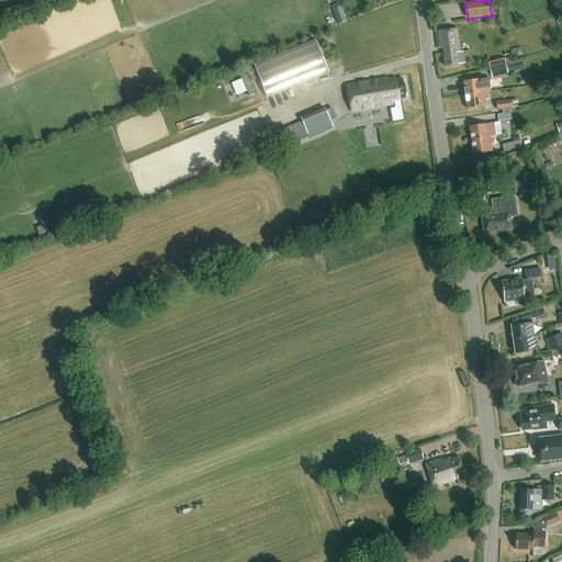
[(348,22),(341,7),(334,10),(340,25),(348,22)]
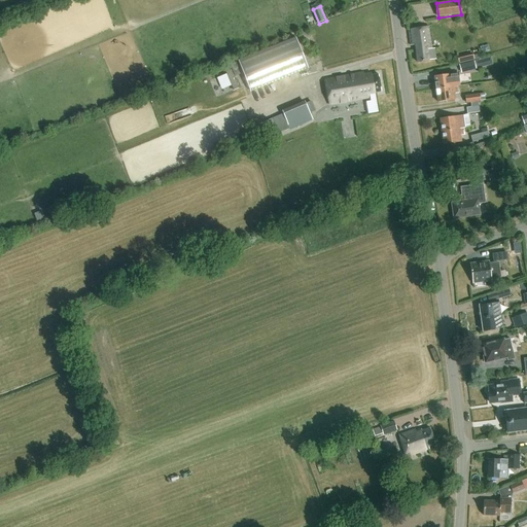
[(429,28),(408,31),(411,46),(415,45),(417,63),(435,60),(434,49),(432,49),(429,28)]
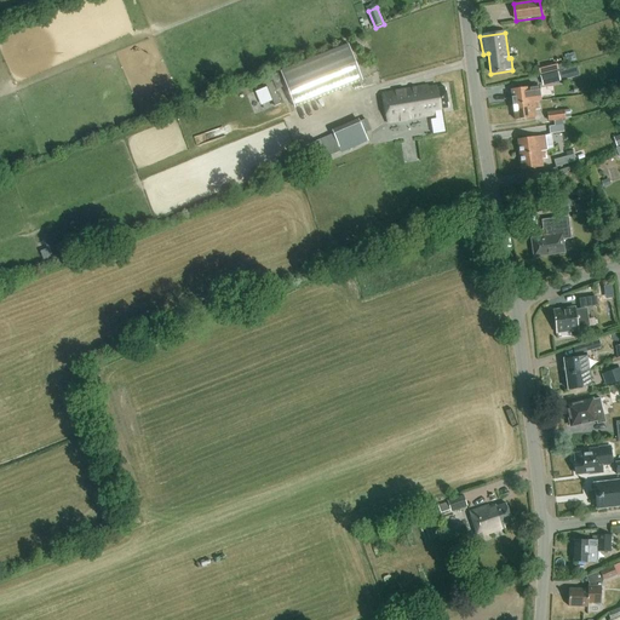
[(348,45),(280,73),(294,109),(362,81),(348,45)]
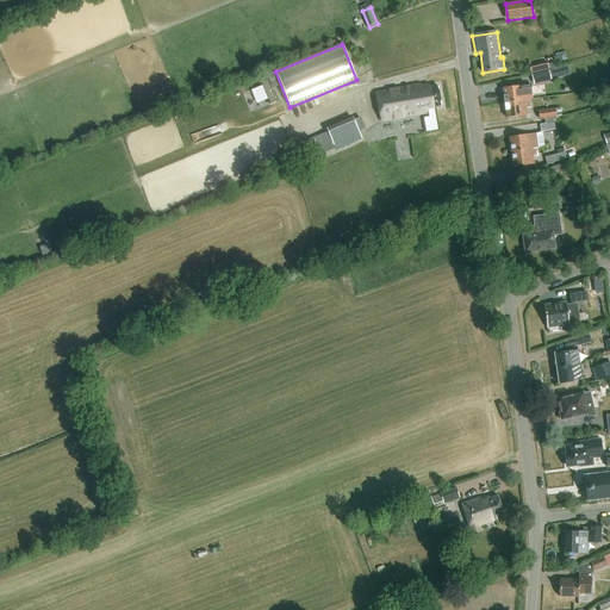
[(273,73),(267,75),(272,88),(278,86),(273,73)]
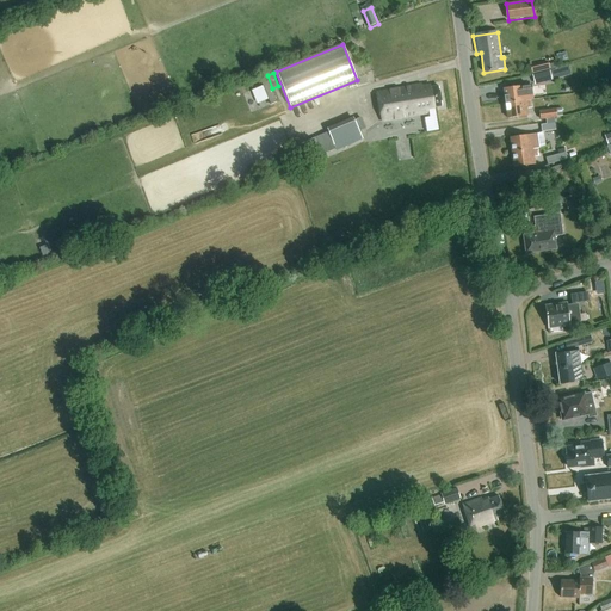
[(430,84),(376,93),(382,122),(426,113),(425,110),(442,107),(438,87),(431,88),(430,84)]
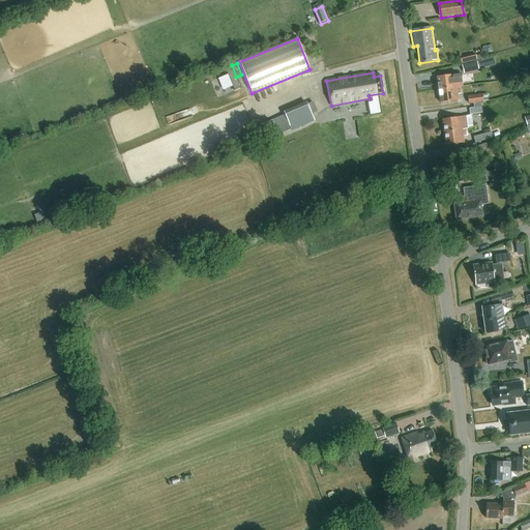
[(459,75),(437,78),(439,90),(457,88),(461,87),(459,75)]
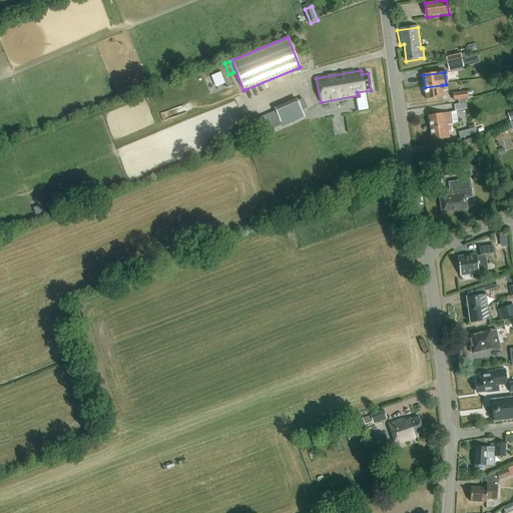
[(442,85),(425,87),(426,99),(444,97),(443,91),(447,91),(446,84),(442,85)]
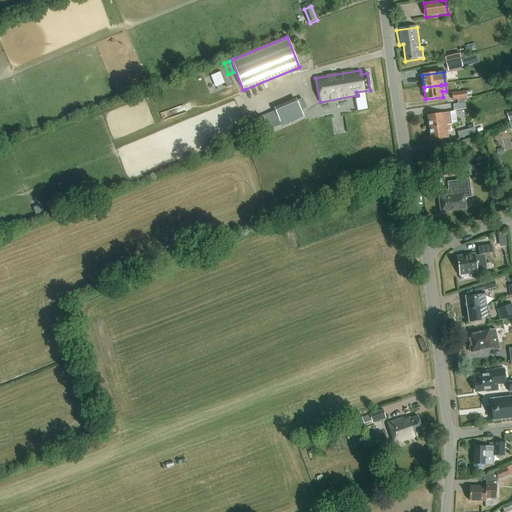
[(452,100),(457,100),(464,98),(466,98),(465,91),(451,93),(452,100)]
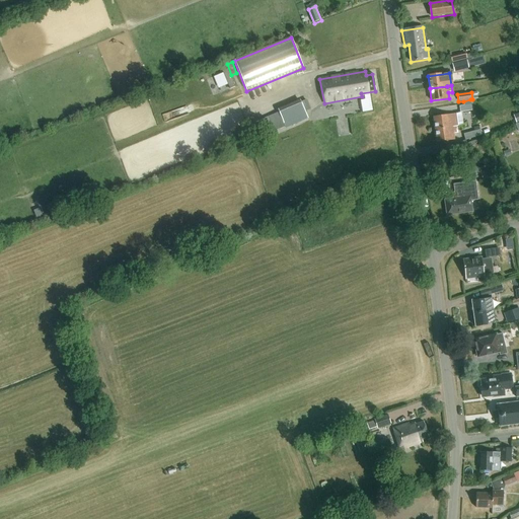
[(472,110),(470,99),(463,101),(464,105),(459,106),(460,113),(472,110)]
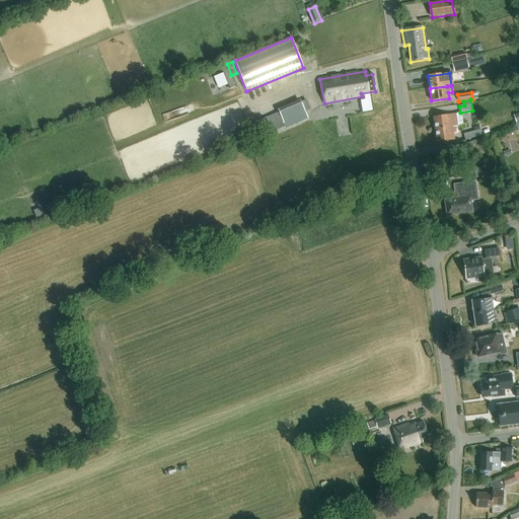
[(278,114),(268,119),(274,133),(285,128),(285,129),(297,124),(308,119),(299,100),(286,106),(276,110),(278,114)]
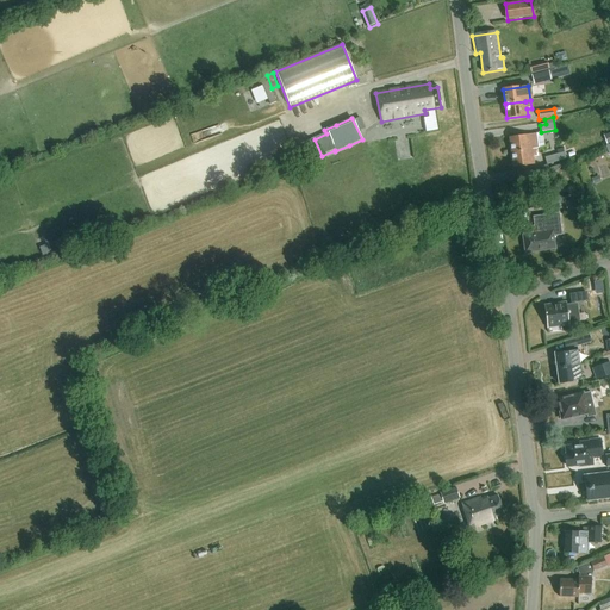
[(437,118),(424,120),(425,132),(440,130),(437,118)]
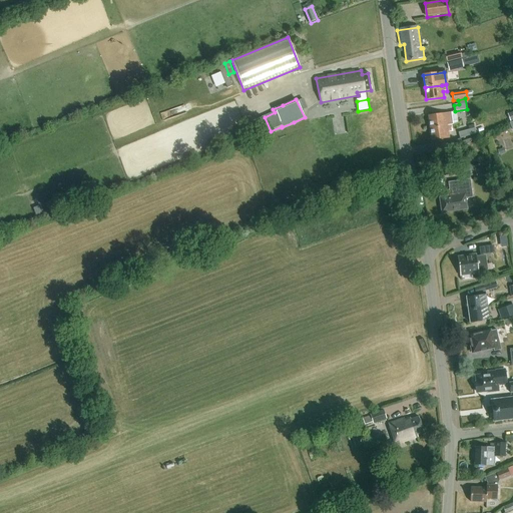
[(449,138),(448,132),(453,132),(450,113),(429,116),(432,141),(449,138)]
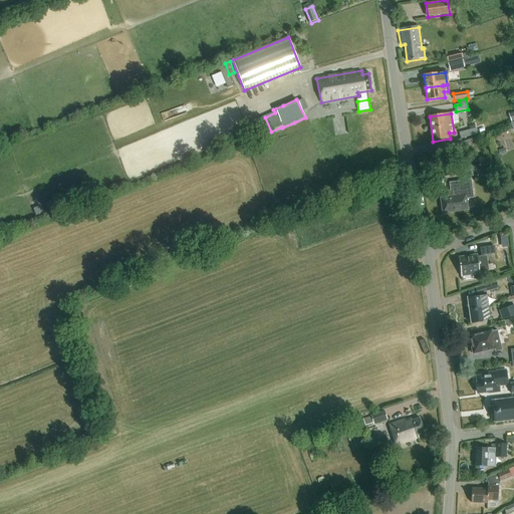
[(459,133),(461,139),(476,134),(474,124),(469,126),(469,130),(459,133)]
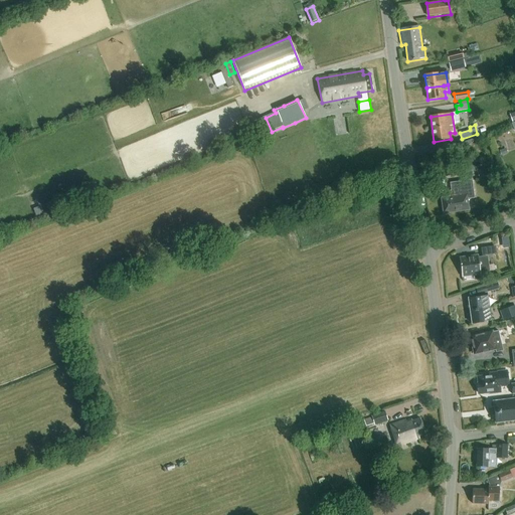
[(477,166),(478,175),(486,174),(486,165),(477,166)]
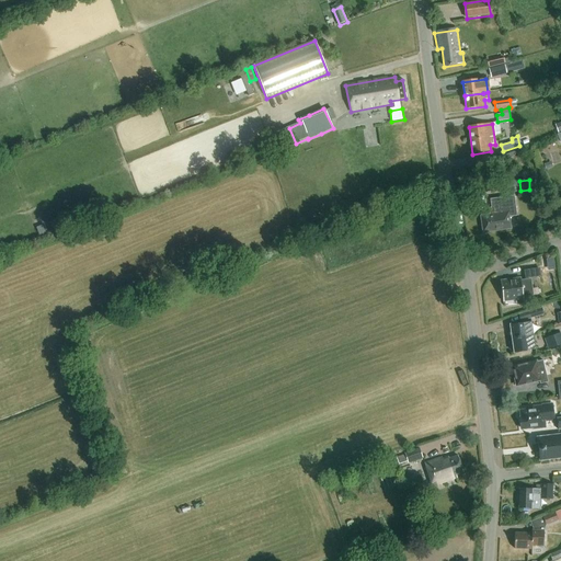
[(487,208),(488,216),(480,217),(483,233),(511,229),(508,217),(516,216),(514,195),(489,198),(490,208),(487,208)]
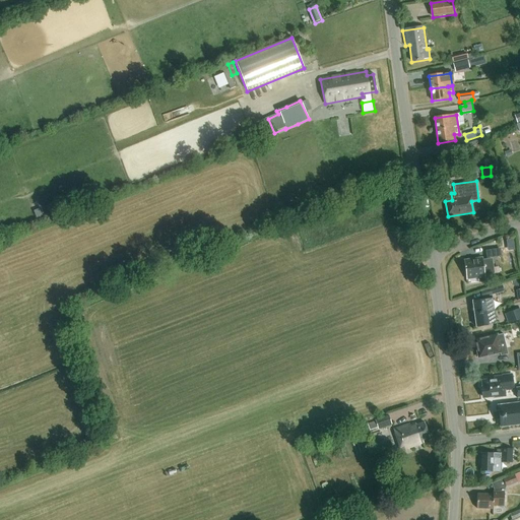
[(500,249),(485,251),(486,258),(501,257),(500,249)]
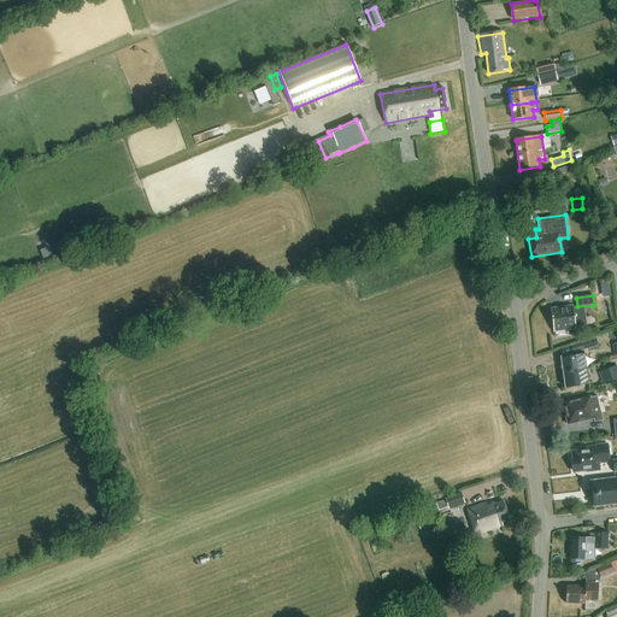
[(583,309),(573,310),(573,307),(558,310),(558,312),(551,313),(553,333),(575,329),(575,327),(586,325),(583,309)]
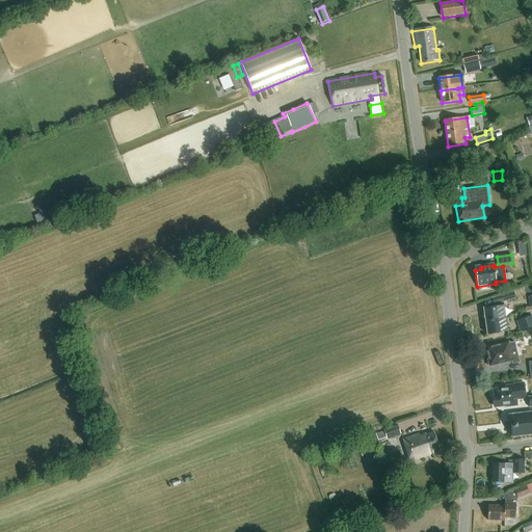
[(513,292),(491,298),(494,306),(515,299),(513,292)]
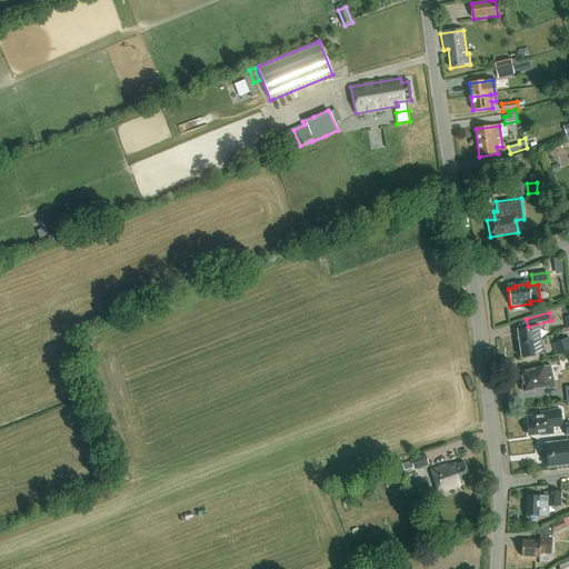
[(519,345),(533,342),(539,341),(539,342),(541,342),(539,327),(517,330),(519,345)]
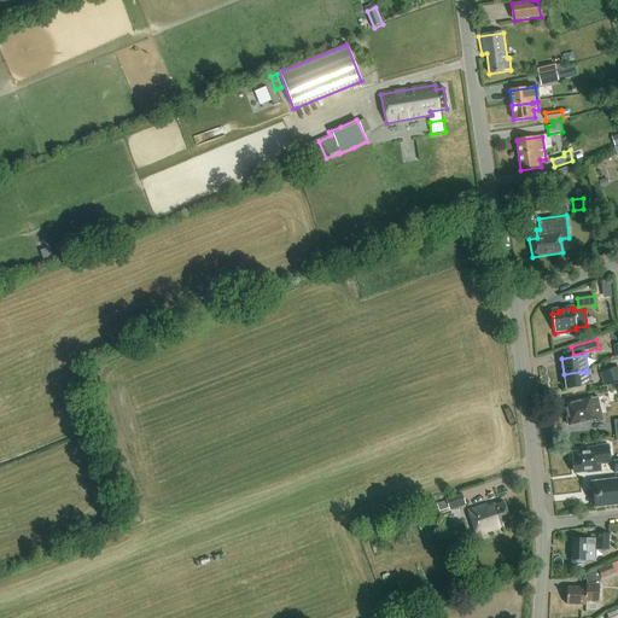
[(613,369),(600,374),(604,385),(617,379),(617,368),(614,371),(613,369)]
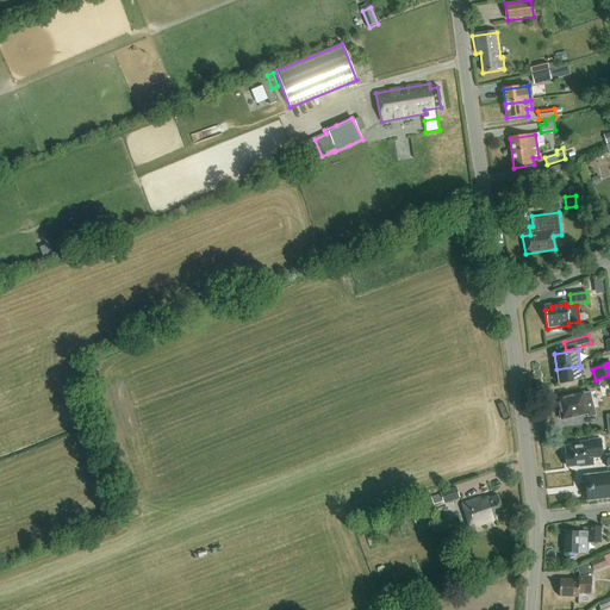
[(578,366),(572,367),(556,369),(559,384),(582,381),(580,367),(578,367),(578,366)]
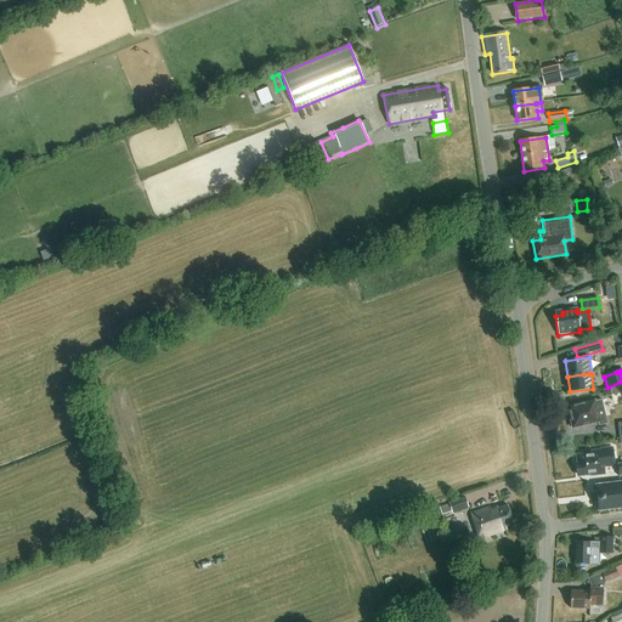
[(621,391),(620,385),(611,389),(614,396),(621,391)]
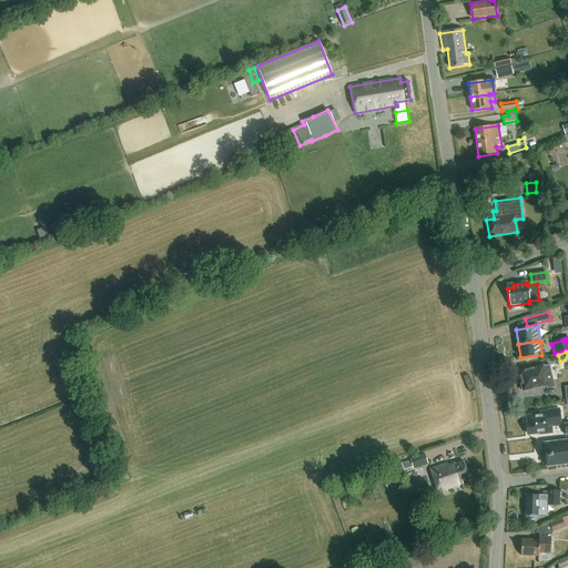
[(546,386),(547,389),(555,387),(549,365),(518,373),(523,391),(546,386)]
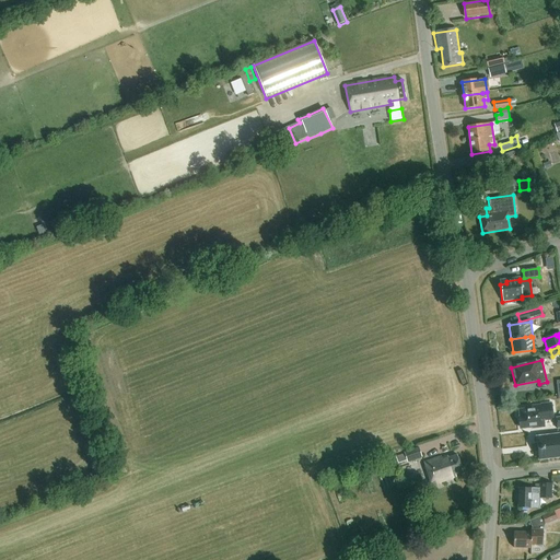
[(532,410),(518,411),(520,418),(521,429),(532,427),(532,428),(544,426),(544,421),(553,420),(551,404),(540,405),(540,406),(531,407),(532,410)]
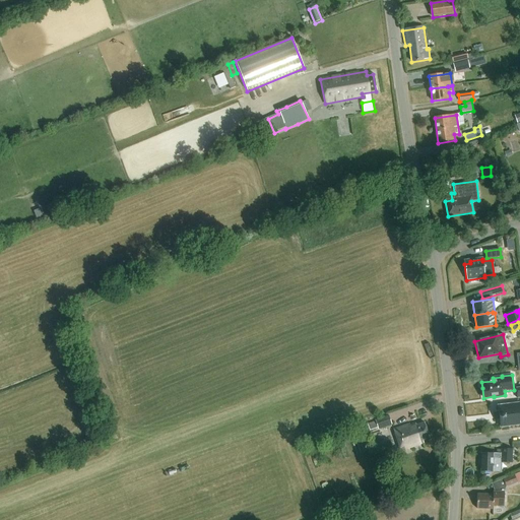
[(519,398),(519,404),(498,407),(500,427),(519,424),(519,388),(516,389),(517,399),(519,398)]
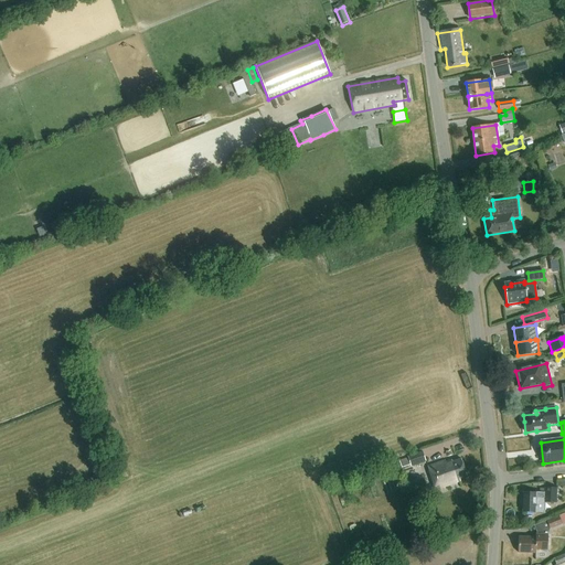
[(420,451),(397,460),(401,468),(408,465),(409,467),(425,461),(420,451)]
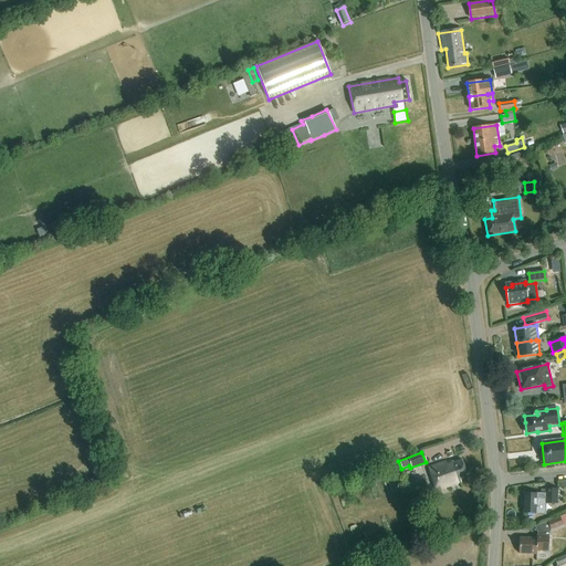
[(447,464),(446,461),(428,468),(436,492),(461,483),(460,480),(468,478),(461,461),(452,463),(452,462),(447,464)]
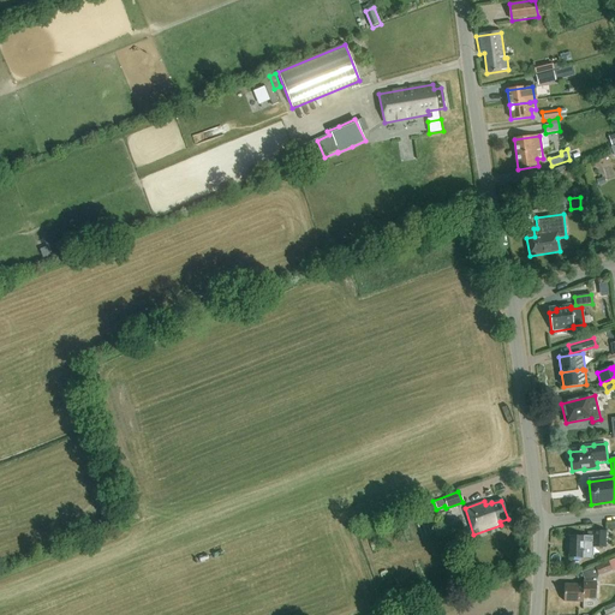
[(592,559),(593,548),(604,548),(605,533),(593,532),(593,538),(583,538),(583,537),(569,537),(568,559),(592,559)]
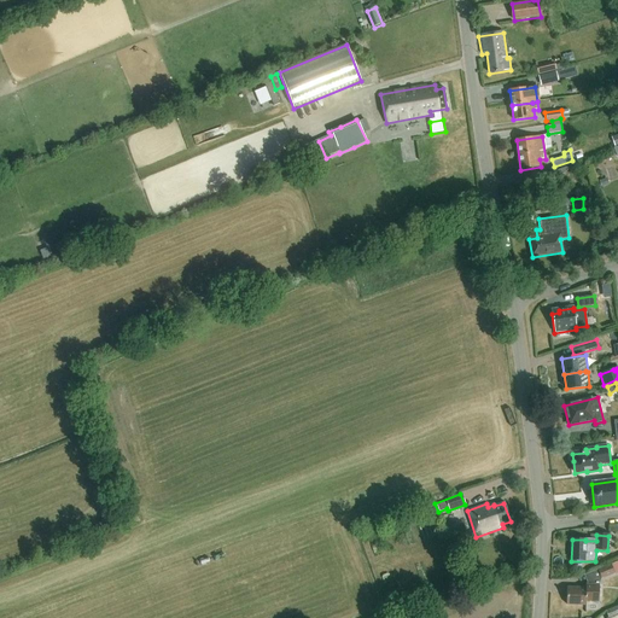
[(617,560),(611,564),(612,565),(598,570),(601,578),(614,573),(614,575),(617,572),(617,560)]
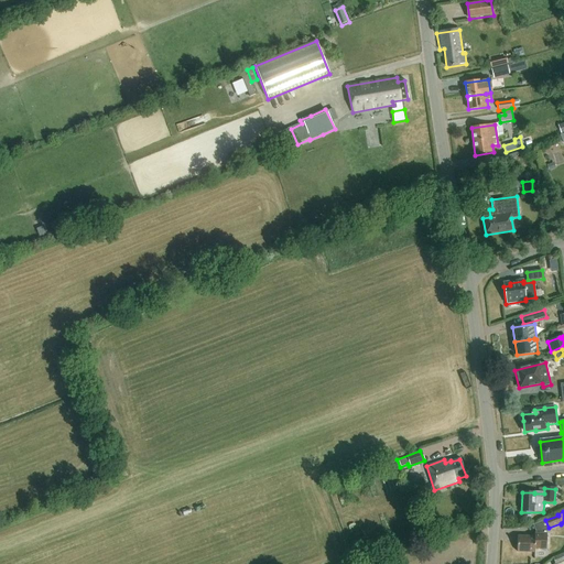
[(534,537),(517,537),(517,552),(534,553),(534,550),(546,550),(546,534),(534,534),(534,537)]
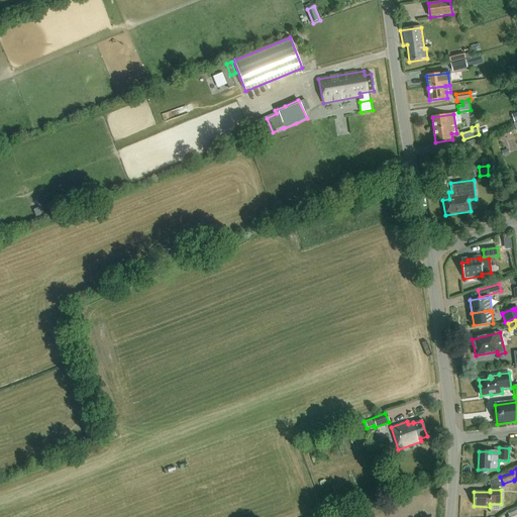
[(516,506),(516,508),(516,509),(507,514),(508,516),(516,513),(516,506)]
